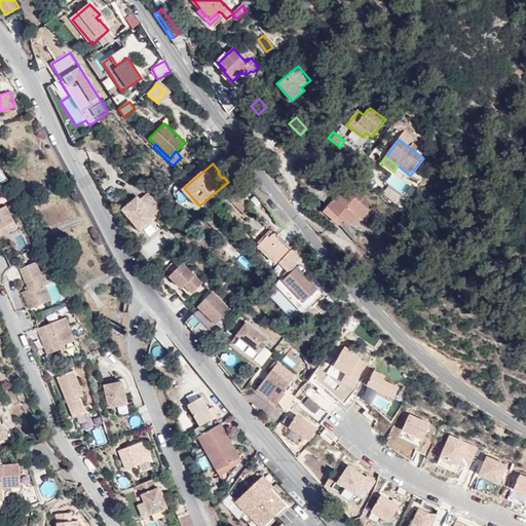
[(199,205),(184,188),(181,191),(196,209),(199,205)]
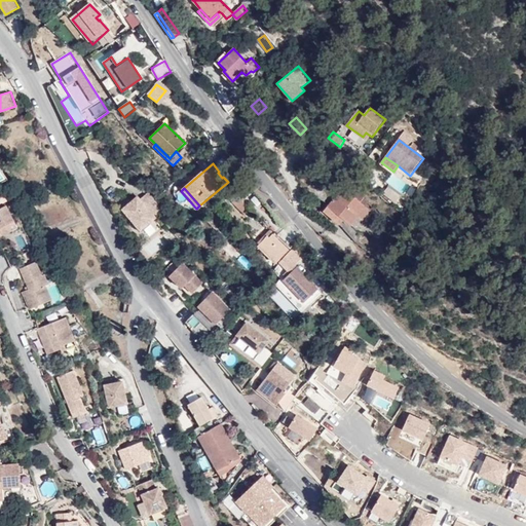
[(344,219),(351,225),(353,223),(359,216),(362,219),(363,220),(370,211),(364,205),(360,201),(349,193),(343,188),(329,207),(344,219)]
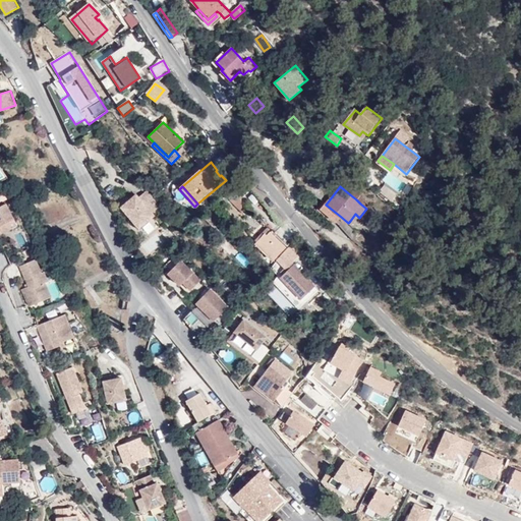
[(350,186),(346,191),(356,199),(359,196),(360,195),(350,186)]
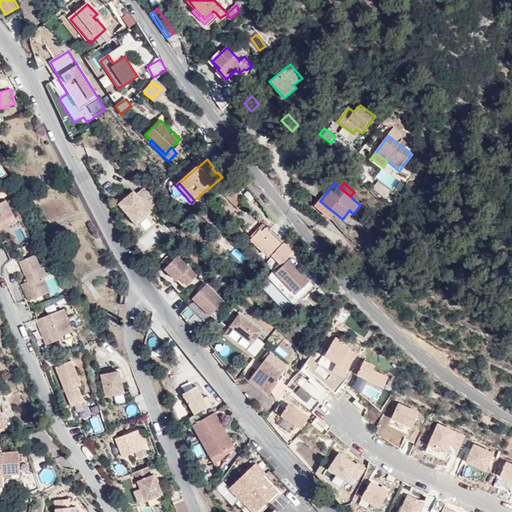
[(157,204),(144,189),(136,196),(134,194),(120,206),(138,226),(152,213),(149,211),(157,204)]
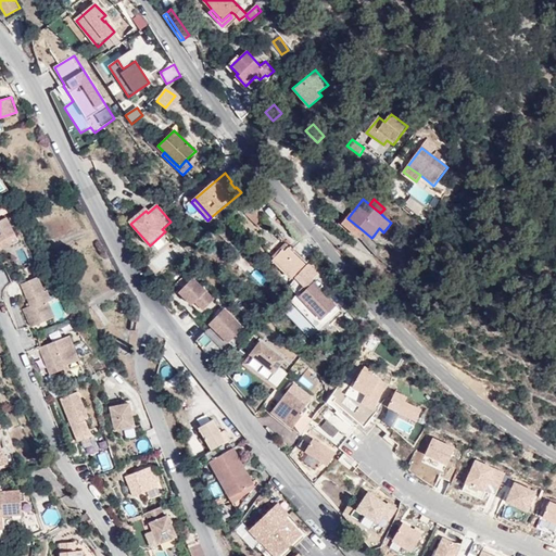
[(252,206),(245,212),(260,225),(265,219),(252,206)]
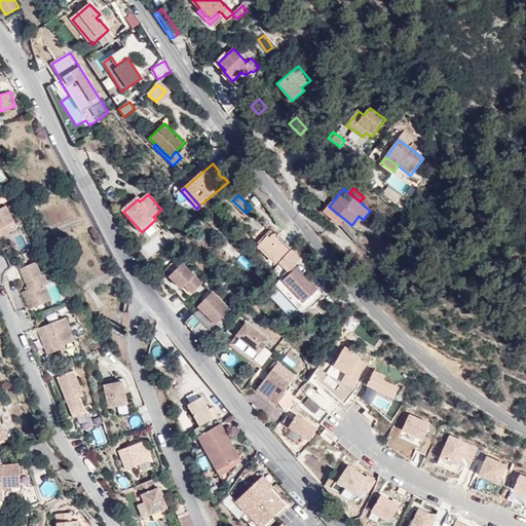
[(8,225),(14,222),(6,207),(0,209),(0,233),(1,236),(11,231),(8,225)]
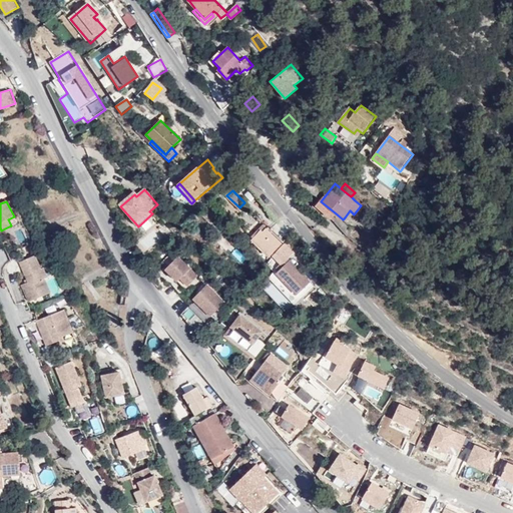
[(316,206),(331,219),(336,213),(321,201),(316,206)]
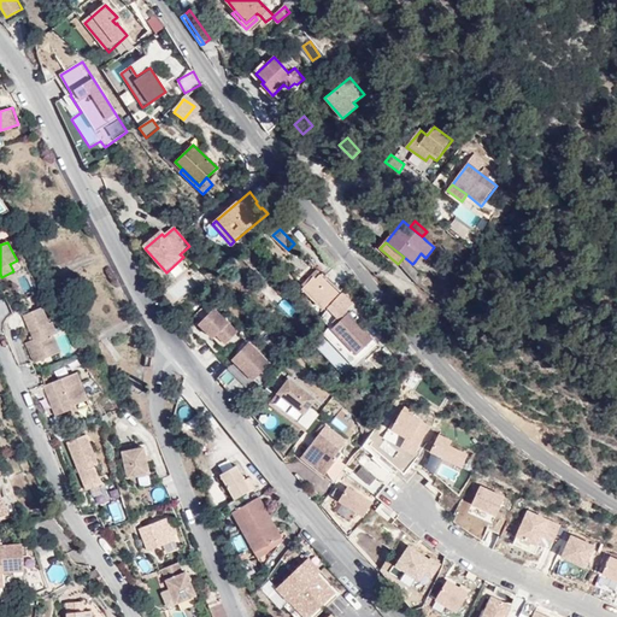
[(421,253),(415,262),(418,264),(424,257),(421,253)]
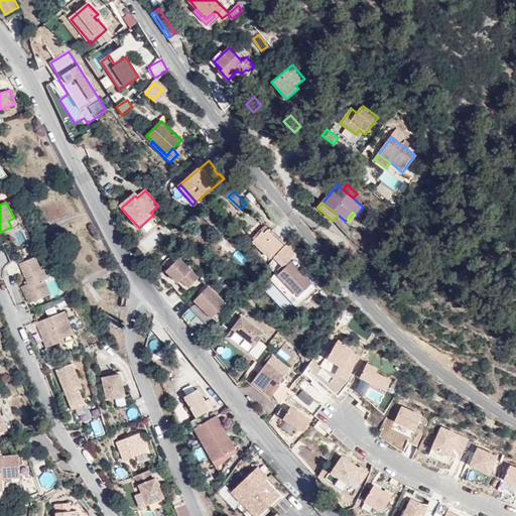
[(338,215),(333,221),(350,239),(352,228),(345,221),(338,215)]
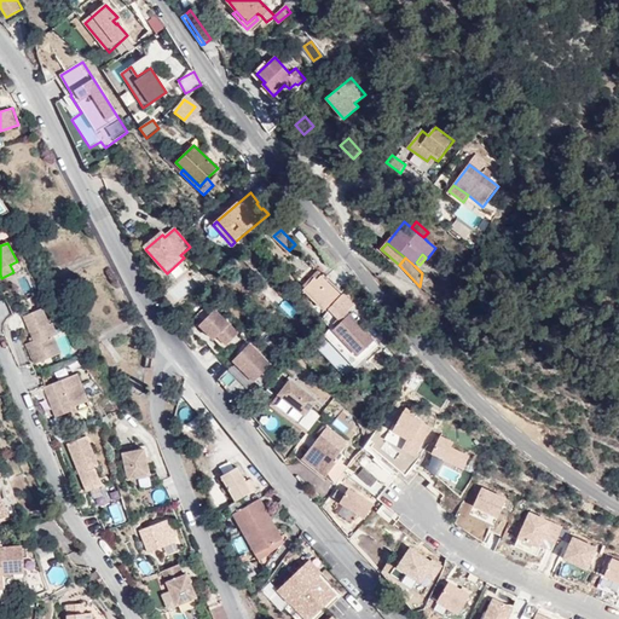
[(21,267),(17,261),(10,265),(13,272),(21,267)]
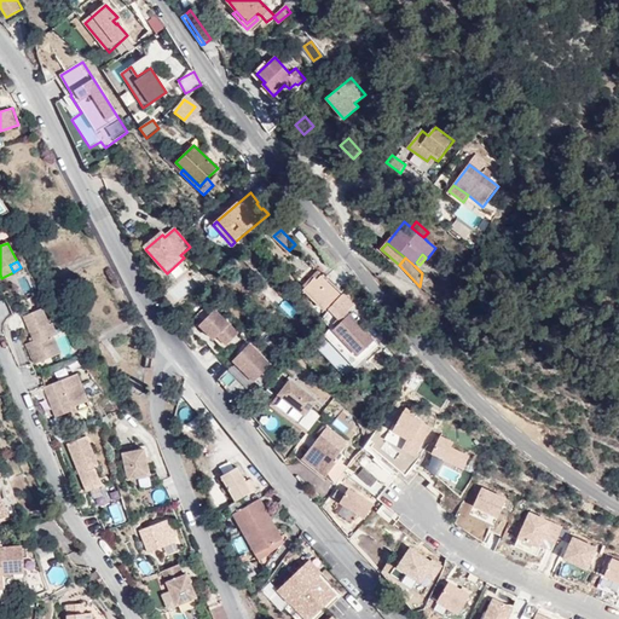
[(18,296),(32,290),(23,270),(10,275),(18,296)]
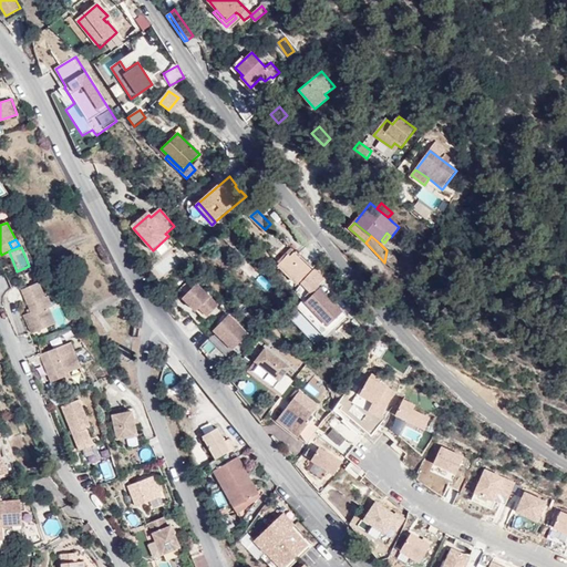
[(312,266),(296,250),(290,256),(288,255),(278,265),(296,282),(312,266)]
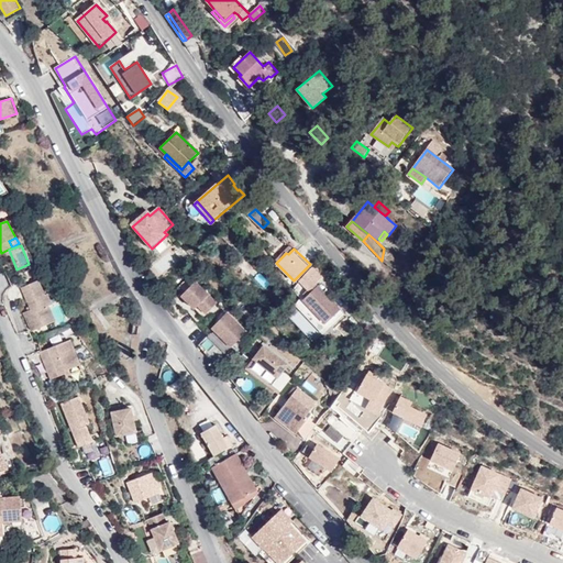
[(245,261),(240,267),(251,276),(256,269),(245,261)]
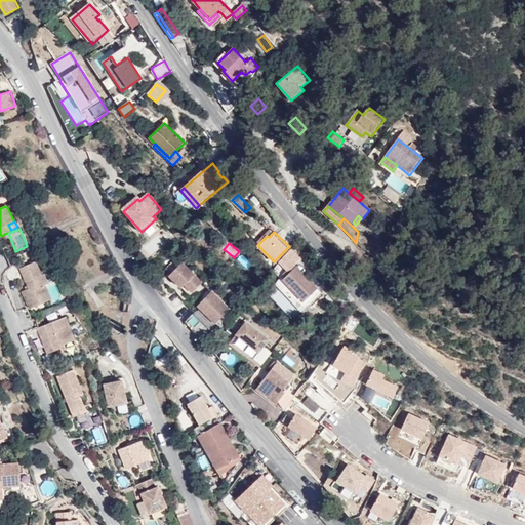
[(303,255),(294,246),(279,261),(287,270),(303,255)]
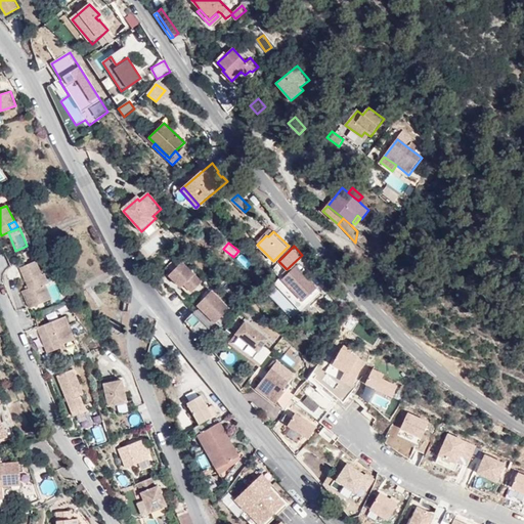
[(22,266),(29,284),(30,287),(27,288),(23,290),(29,303),(42,298),(43,301),(52,298),(46,285),(49,282),(45,273),(42,274),(37,260),(22,266)]
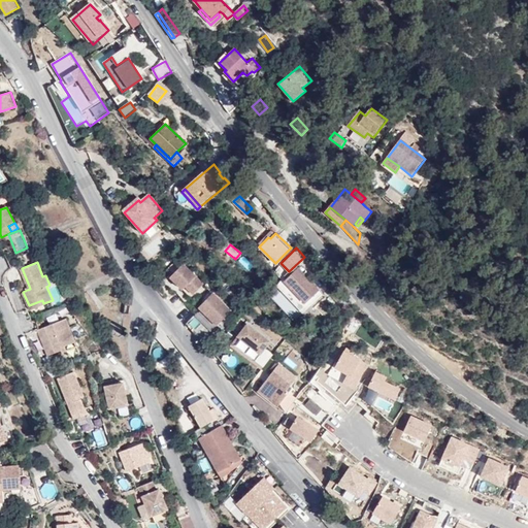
[(183,263),(169,276),(190,296),(193,294),(203,283),(183,263)]
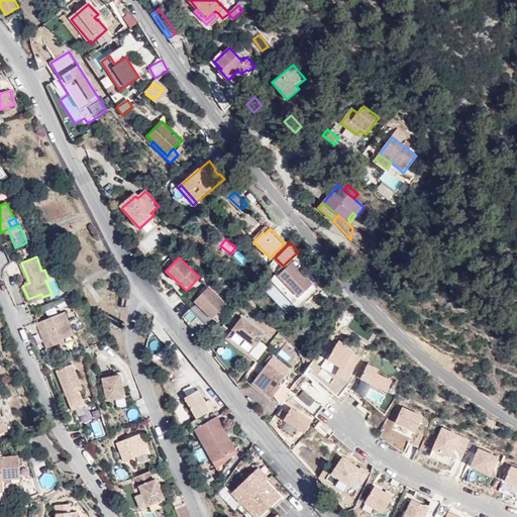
[(292,263),(279,276),(299,297),(301,295),(305,299),(316,288),(292,263)]
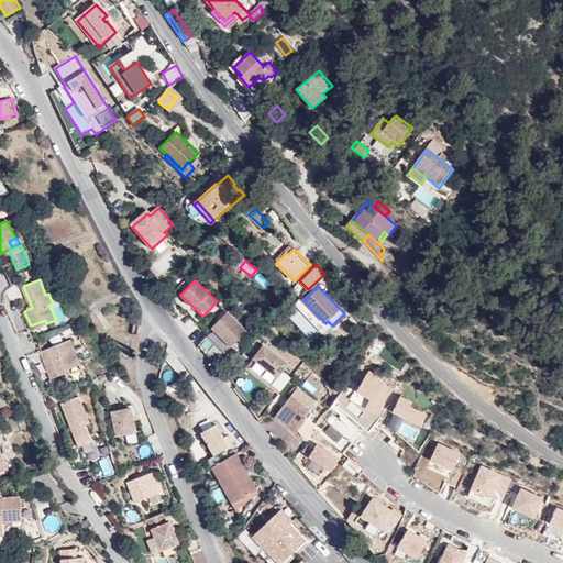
[(246,331),(227,311),(211,327),(231,346),(246,331)]
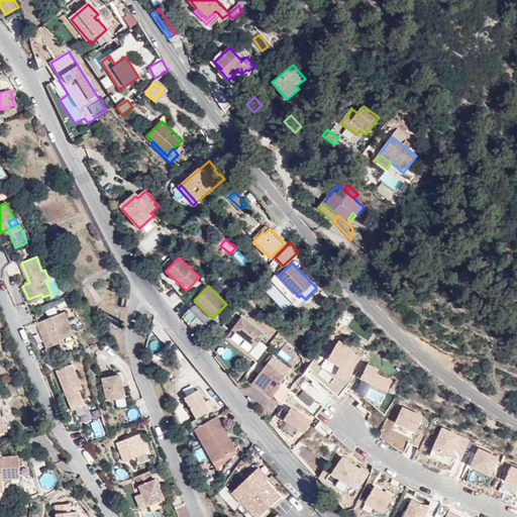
[(30,303),(42,297),(41,294),(28,299),(30,303)]
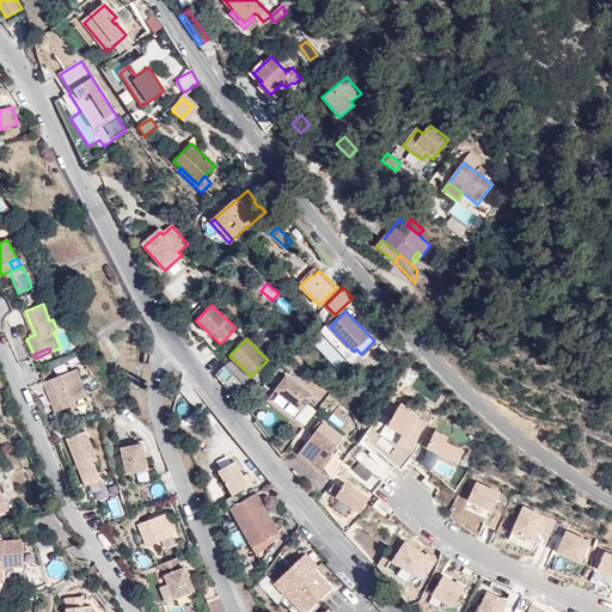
[(222,367),(215,377),(234,392),(242,381),(222,367)]
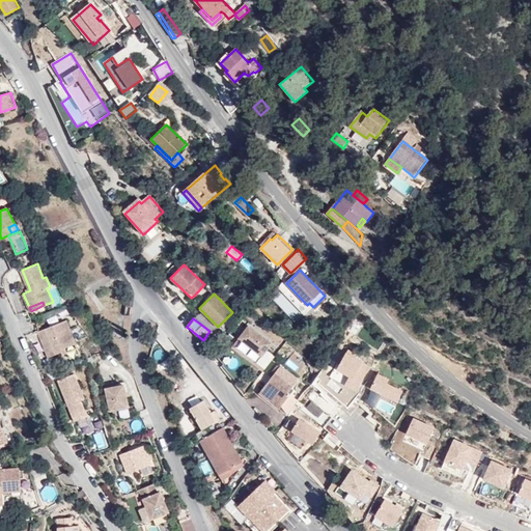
[(75,344),(68,329),(63,330),(60,323),(37,332),(48,357),(60,353),(60,350),(64,348),(75,344)]
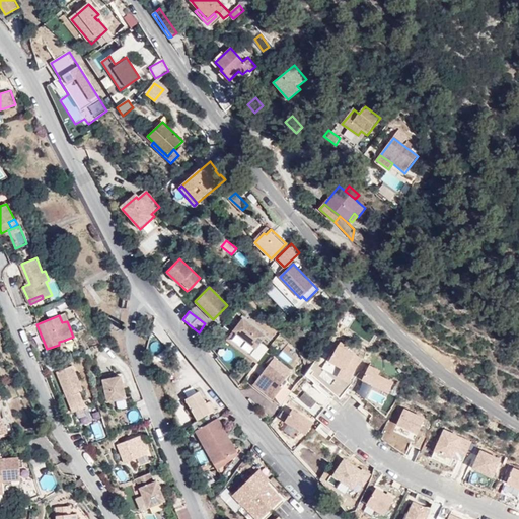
[(255,360),(268,346),(262,341),(258,339),(263,332),(248,321),(246,323),(242,320),(228,339),(255,360)]
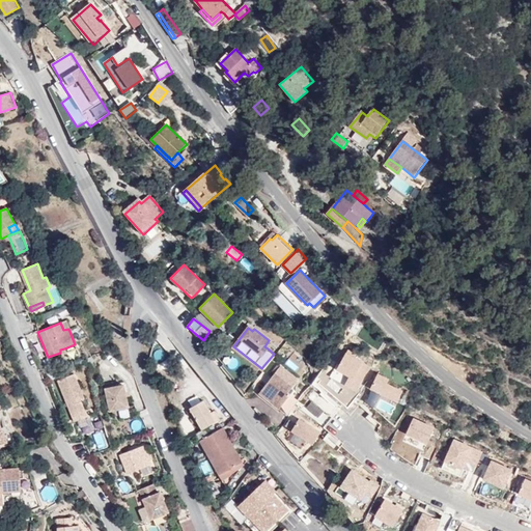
[(223,364),(235,355),(227,346),(220,352),(216,356),(223,364)]
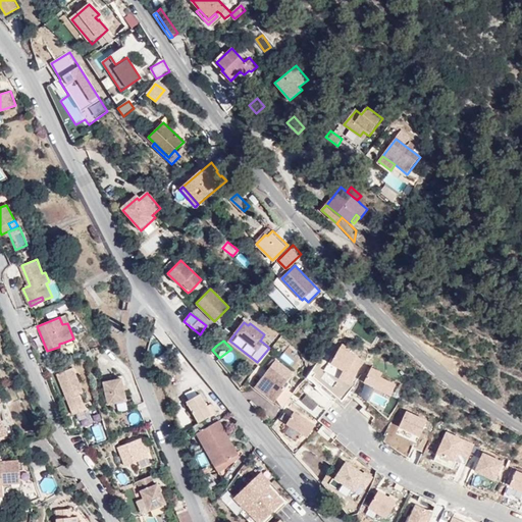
[(331,364),(344,370),(338,378),(350,384),(363,361),(356,356),(350,352),(351,349),(343,344),(331,364)]
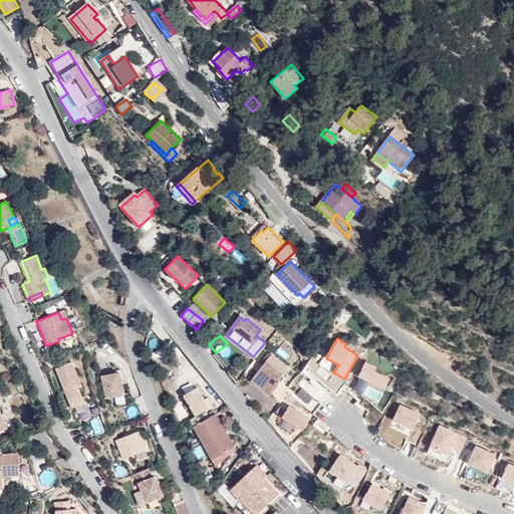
[(267,343),(265,342),(253,356),(255,358),(267,343)]
